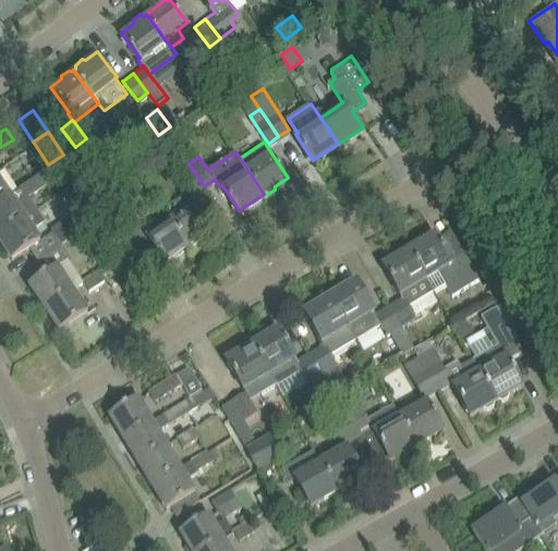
[(189,163),(179,170),(194,193),(204,186),(189,163)]
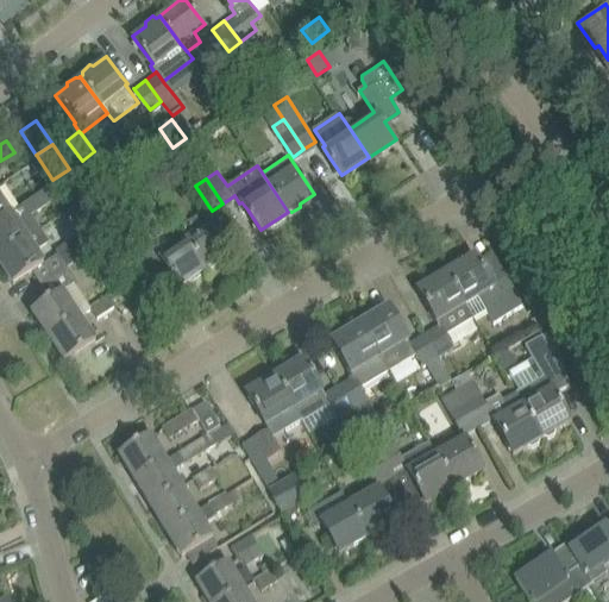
[(11,209),(0,217),(0,251),(27,234),(41,225),(31,212),(57,195),(49,182),(10,208),(11,209)]
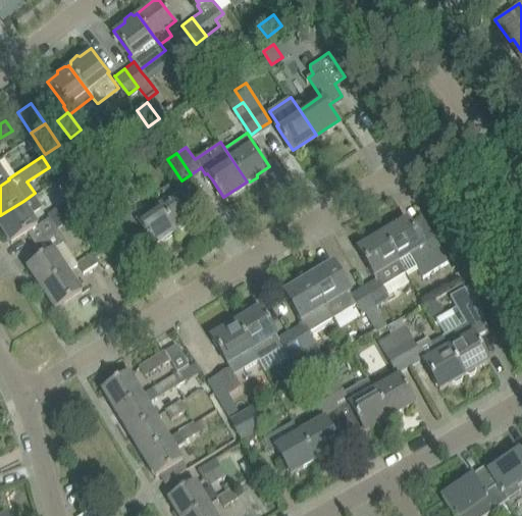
[(80,210),(94,201),(88,193),(93,189),(76,164),(61,173),(75,195),(48,212),(57,225),(80,210)]
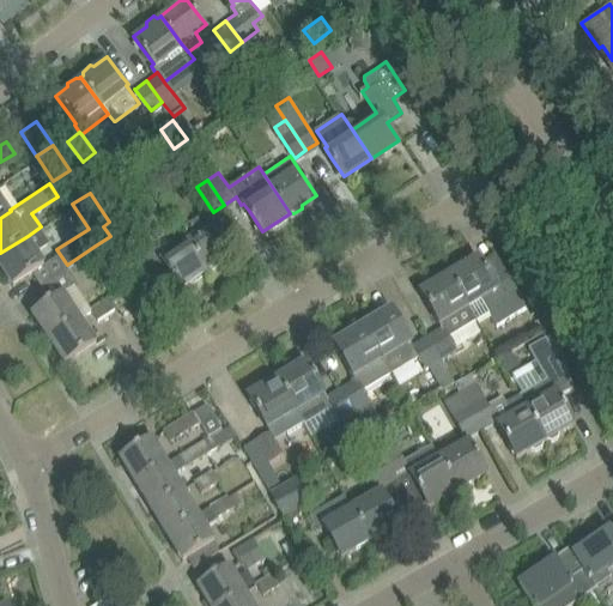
[(0,218),(11,211),(0,194),(0,218)]
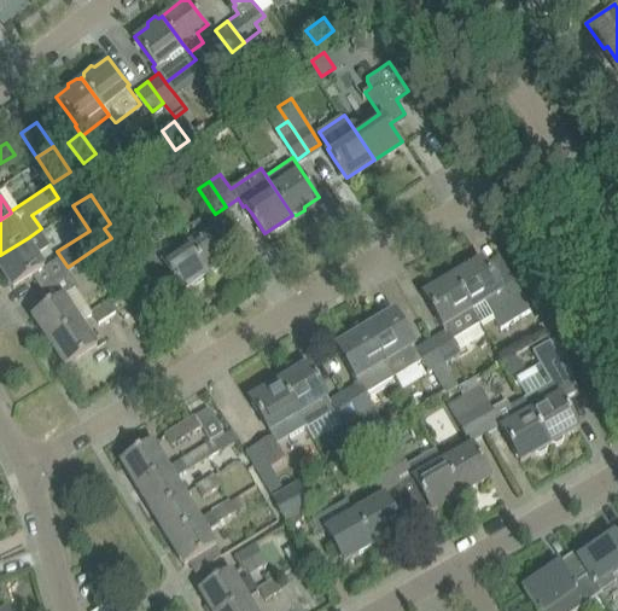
[(211,223),(204,213),(193,220),(192,219),(180,227),(188,240),(209,271),(235,252),(215,221),(211,223)]
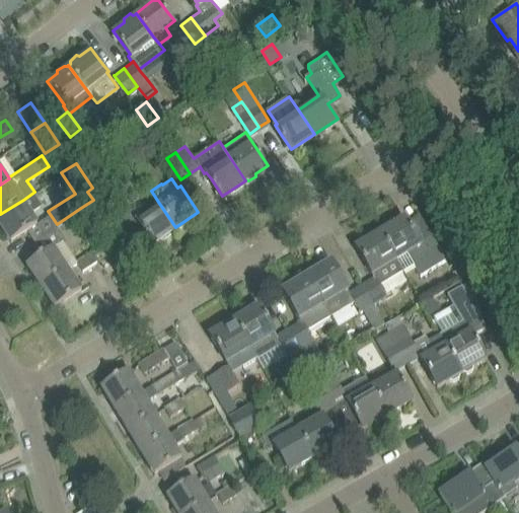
[(0,221),(11,238),(28,227),(38,221),(30,211),(42,203),(34,192),(23,200),(0,214),(0,221)]
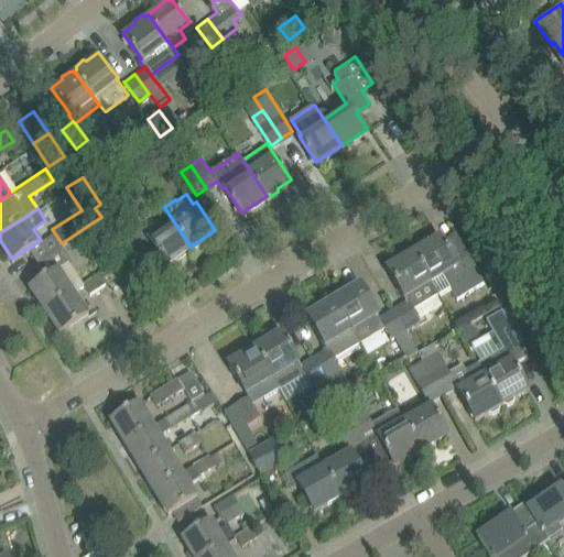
[(132,218),(128,211),(107,225),(127,255),(137,249),(141,255),(154,247),(165,263),(191,247),(172,219),(150,235),(137,215),(132,218)]
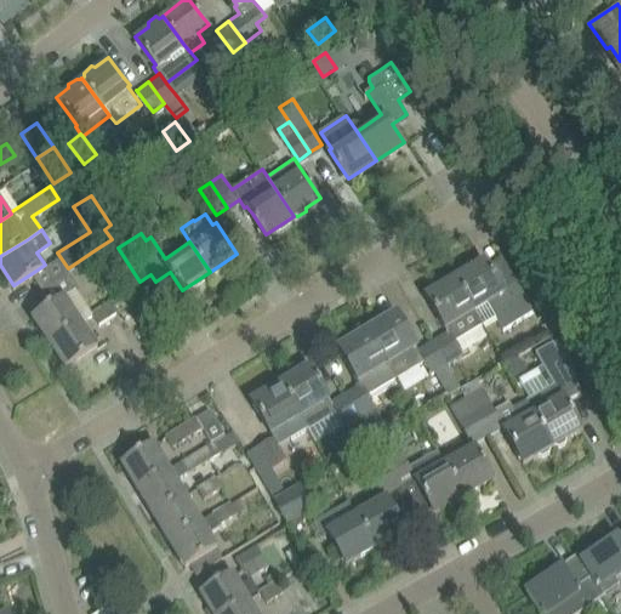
[(95,250),(68,268),(77,280),(79,279),(91,271),(95,268),(103,262),(95,250)]
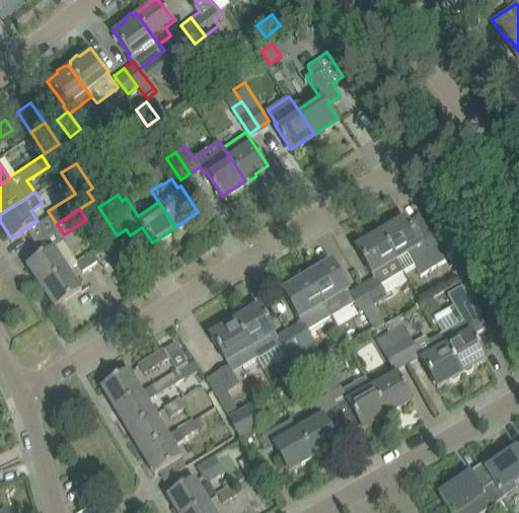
[(382,229),(380,230),(402,268),(414,262),(420,272),(429,268),(446,258),(432,232),(419,239),(406,219),(404,215),(392,223),(388,222),(383,225),(382,226),(381,229),(382,229)]
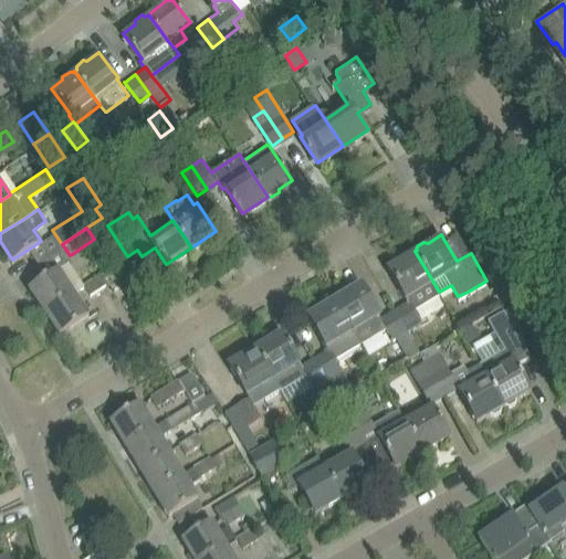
[(401,259),(388,266),(399,285),(406,295),(408,299),(412,307),(439,292),(415,251),(412,252),(409,251),(402,254),(402,256),(401,259)]
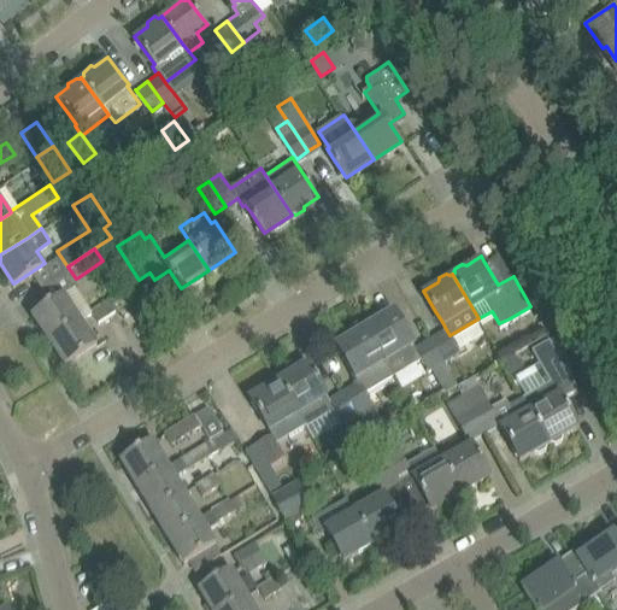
[(50,338),(80,317),(63,291),(31,312),(50,338)]
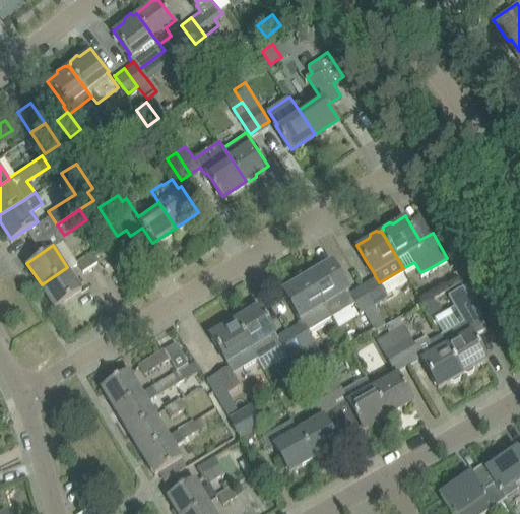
[(91,249),(76,259),(82,269),(99,259),(91,249)]
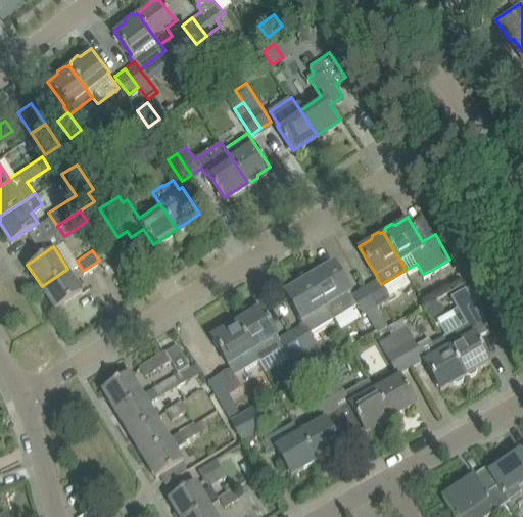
[(333,315),(358,300),(350,288),(334,262),(310,276),(333,315)]
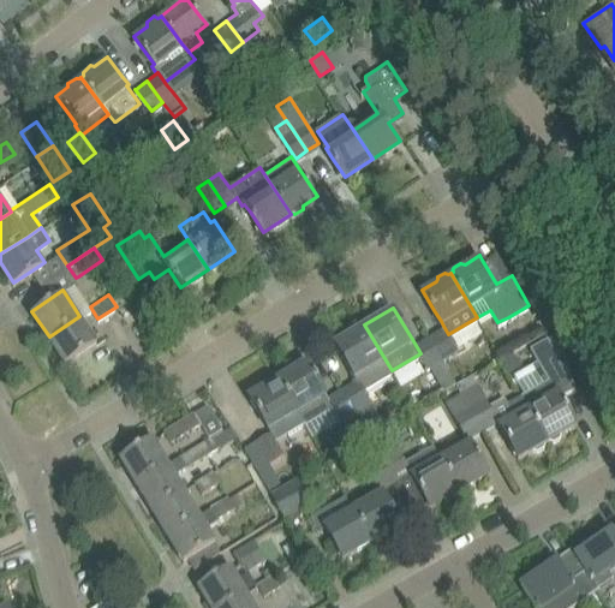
[(66,362),(96,341),(79,316),(49,337),(66,362)]
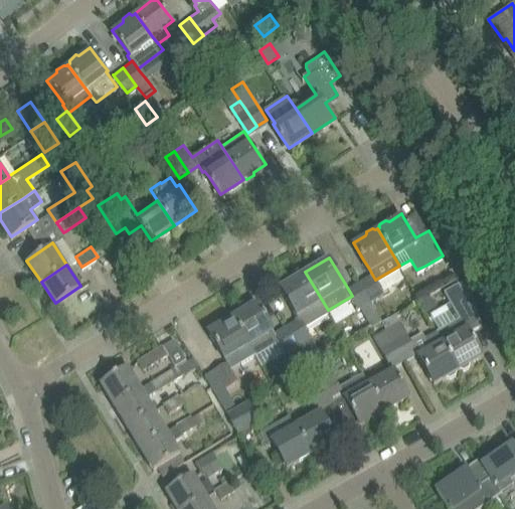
[(305,272),(281,287),(291,304),(297,313),(299,317),(287,324),(298,342),(311,335),(304,324),(328,310),(305,272)]
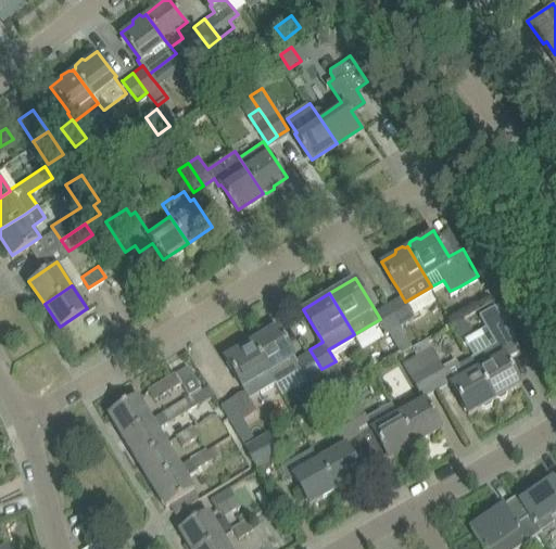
[(401,294),(388,303),(400,322),(413,315),(405,302),(401,294)]
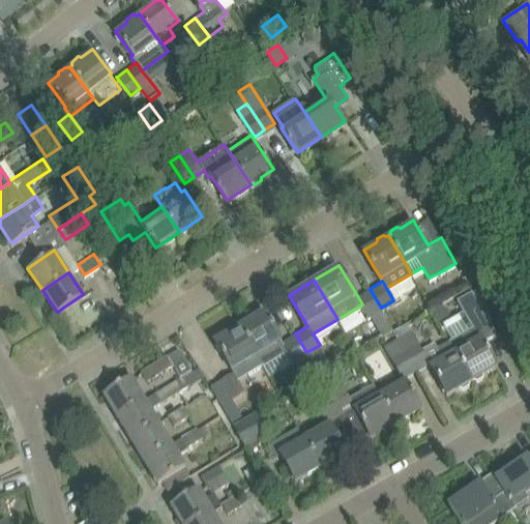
[(370,289),(357,296),(362,304),(369,316),(371,314),(382,333),(393,327),(381,308),(370,289)]
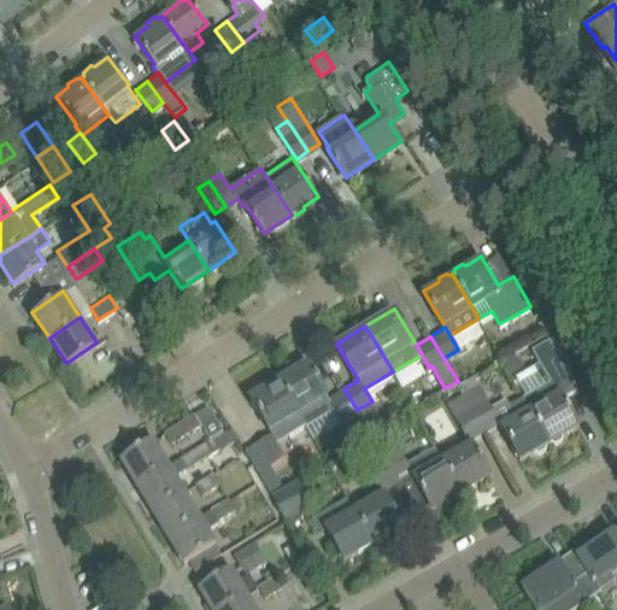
[(535,363),(516,374),(518,379),(527,392),(523,394),(532,408),(530,408),(548,440),(551,439),(554,440),(562,437),(562,433),(579,423),(562,394),(577,386),(573,379),(566,367),(571,363),(559,341),(553,346),(550,338),(533,347),(540,359),(535,363)]
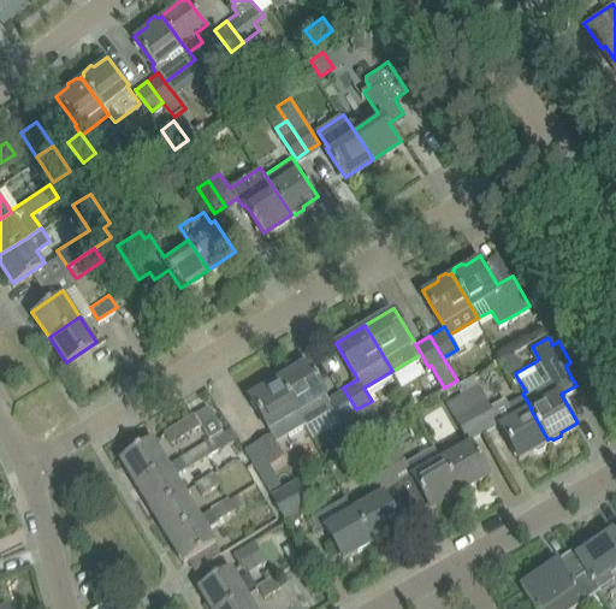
[(514,349),(502,356),(510,371),(522,364),(514,349)]
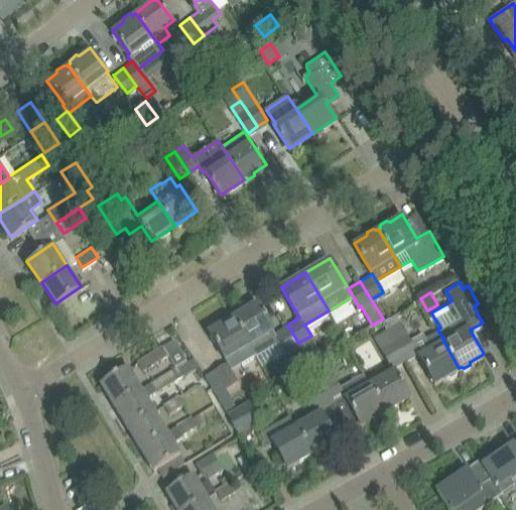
[(257,301),(234,315),(256,353),(255,354),(256,355),(279,341),(285,351),(298,343),(287,325),(275,332),(273,328),(268,319),(257,301)]
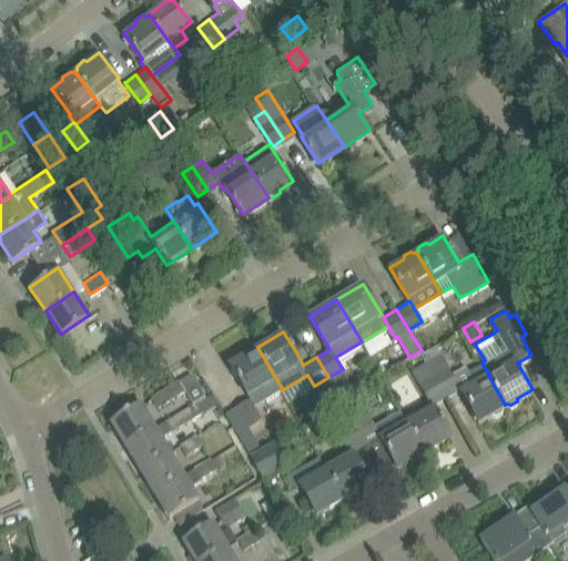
[(236,375),(213,389),(236,428),(251,420),(247,414),(256,408),(283,393),(282,390),(281,389),(282,388),(257,347),(230,364),(236,375)]
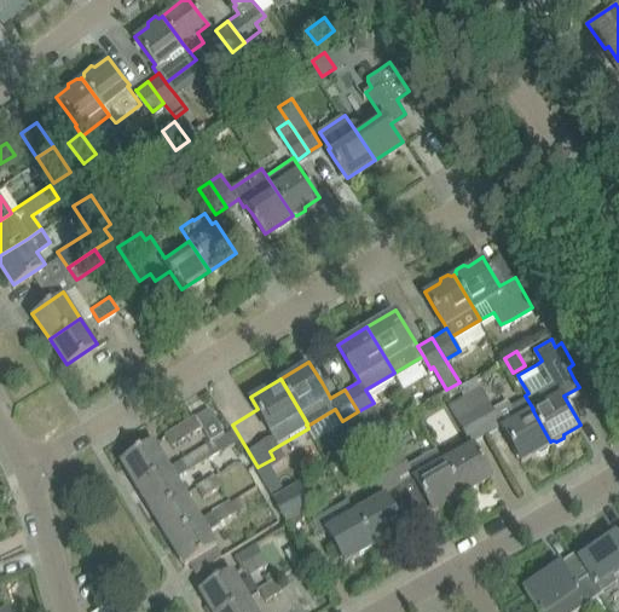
[(479,385),(464,392),(486,431),(501,422),(480,387),(479,385)]
